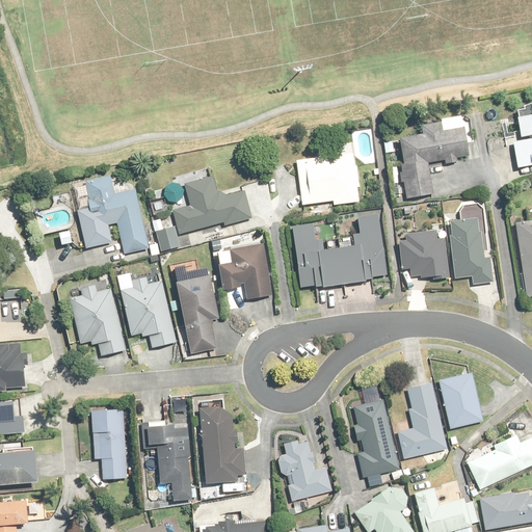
[(531,112),(519,115),(523,140),(515,141),(520,168),(531,166),(531,112)]
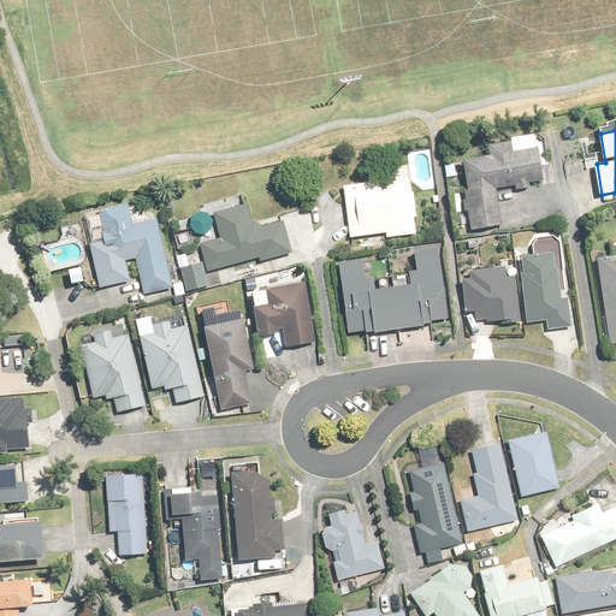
[(489,155),(465,159),(474,229),(502,225),(497,189),(520,185),(520,189),(531,187),(529,184),(545,182),(540,148),(514,152),(513,142),(487,146),(489,155)]
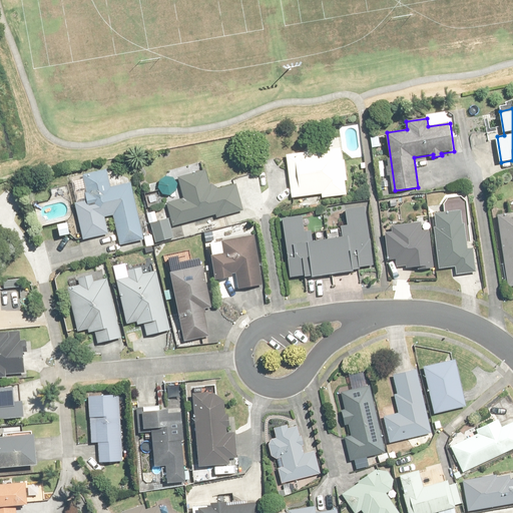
[(383,138),(372,138),(371,149),(383,149),(383,138)]
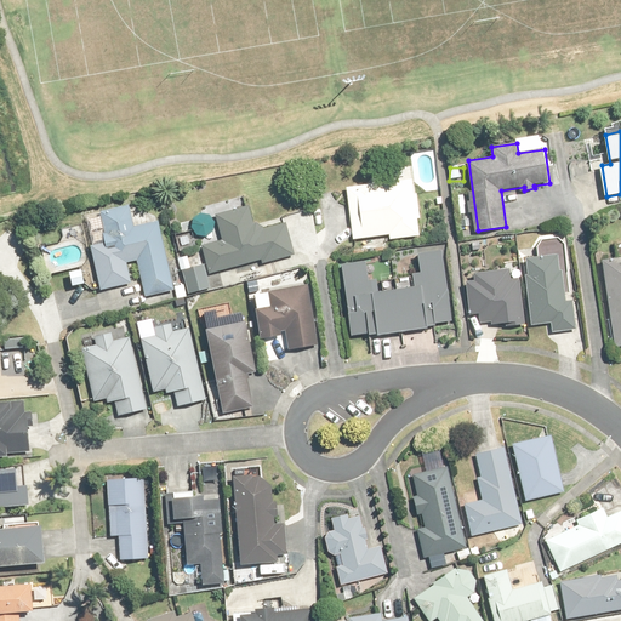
[(416,220),(421,218),(417,194),(414,194),(411,178),(346,186),(352,239),(391,235),(391,239),(419,235),(416,220)]
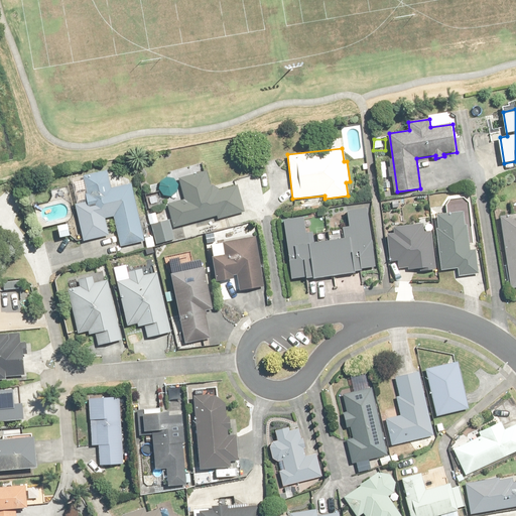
[(108,172),(73,180),(79,205),(77,205),(85,240),(110,234),(106,218),(114,216),(121,245),(145,240),(132,184),(112,188),(108,172)]
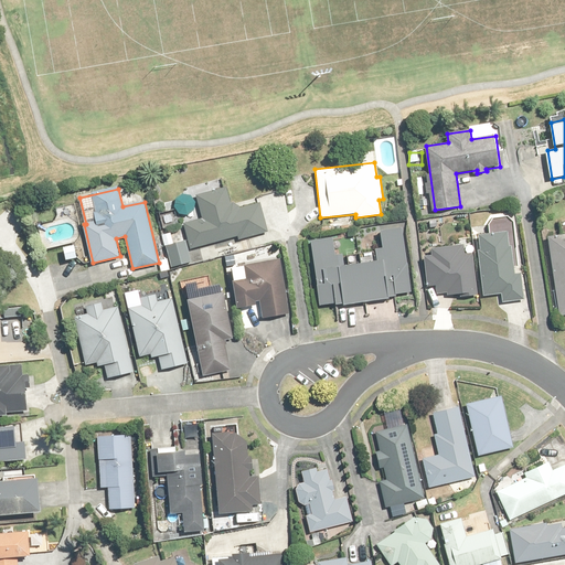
[(240,240),(268,232),(262,204),(241,210),(240,205),(232,208),(226,189),(198,195),(203,219),(185,224),(191,248),(238,236),(240,240)]
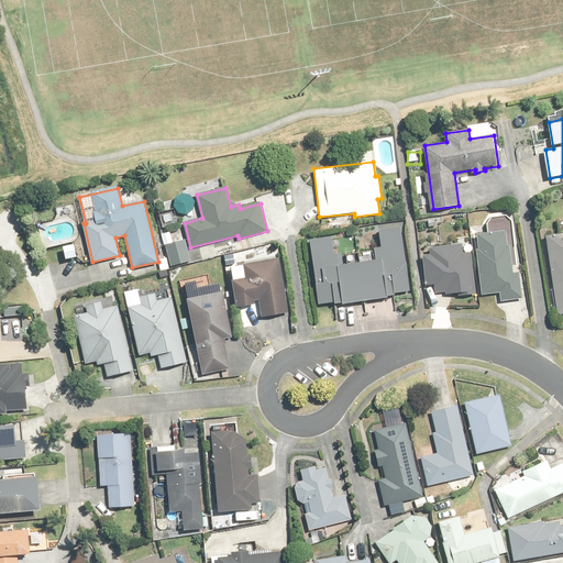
[(184,195),(183,195),(181,195),(180,196),(179,196),(178,197),(178,198),(177,198),(177,199),(176,200),(176,201),(175,202),(175,203),(175,205),(175,206),(175,207),(175,208),(176,209),(176,210),(177,211),(177,212),(178,212),(179,213),(180,214),(181,214),(181,216),(183,216),(184,216),(185,216),(186,216),(187,216),(188,216),(189,216),(190,214),(191,214),(192,213),(194,212),(195,211),(196,210),(196,209),(196,208),(197,207),(197,206),(197,205),(197,203),(197,202),(196,201),(196,200),(196,199),(195,198),(194,198),(194,197),(192,196),(191,196),(190,195),(189,195),(188,195),(187,194),(186,194),(185,194),(184,195)]
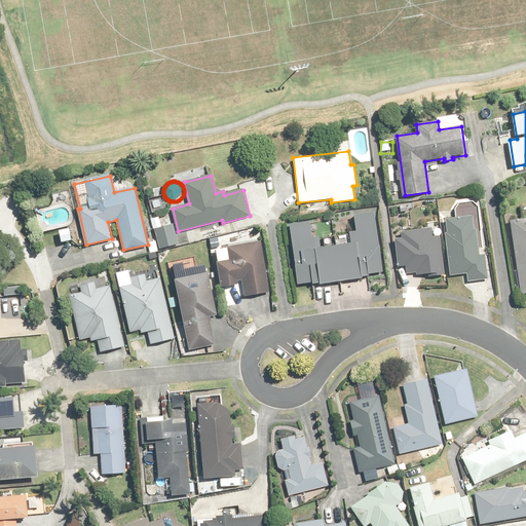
[(361,274),(383,272),(376,212),(354,215),(357,231),(350,232),(352,243),(322,247),(321,236),(313,237),(311,222),(291,224),(298,283),(320,279),(321,283),(361,277),(361,274)]
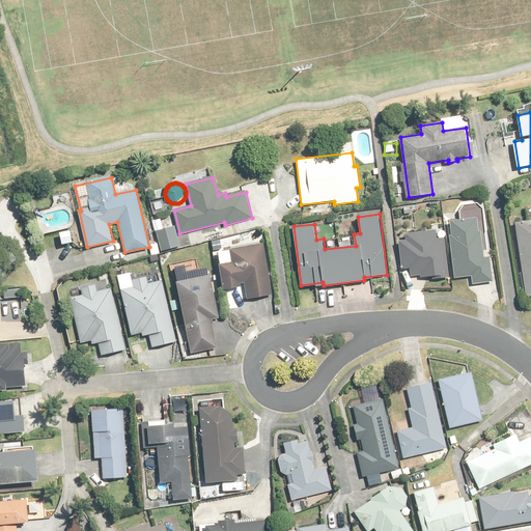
[(450,220),(455,278),(472,276),(472,284),(493,283),(490,257),(483,257),(480,218),(450,220)]
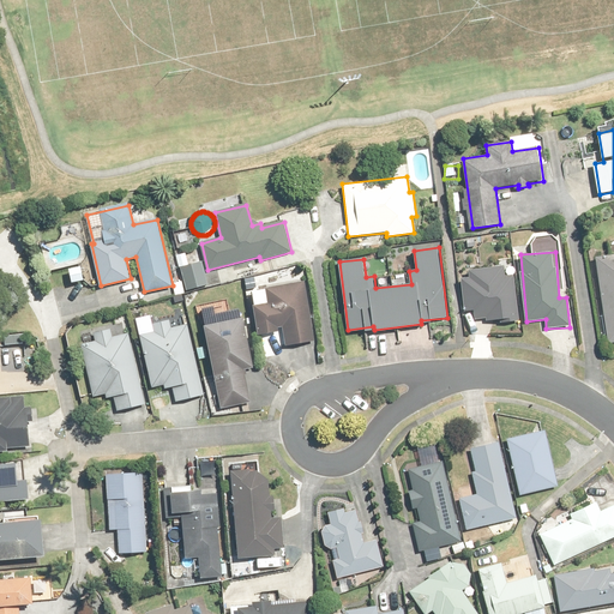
[(208,284),(203,262),(191,264),(188,253),(176,256),(184,290),(208,284)]
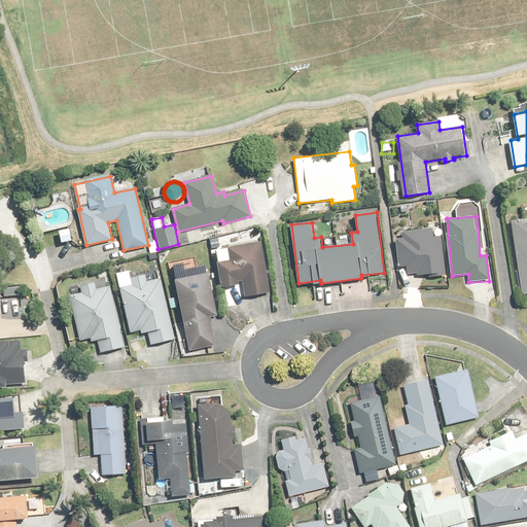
[(526,218),(513,220),(523,295),(526,294),(526,218)]
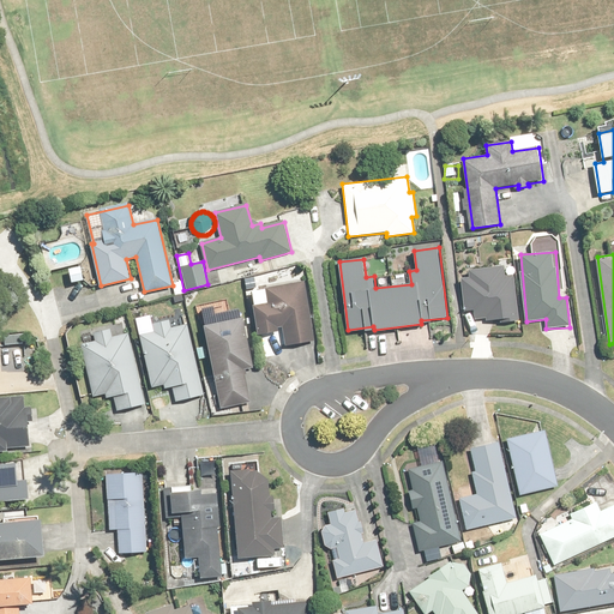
[(83,268),(68,270),(71,284),(85,283),(83,268)]
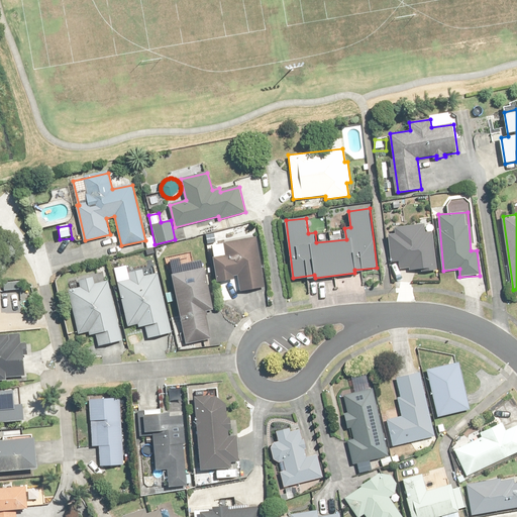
[(196,225),(175,229),(177,241),(199,237),(196,225)]
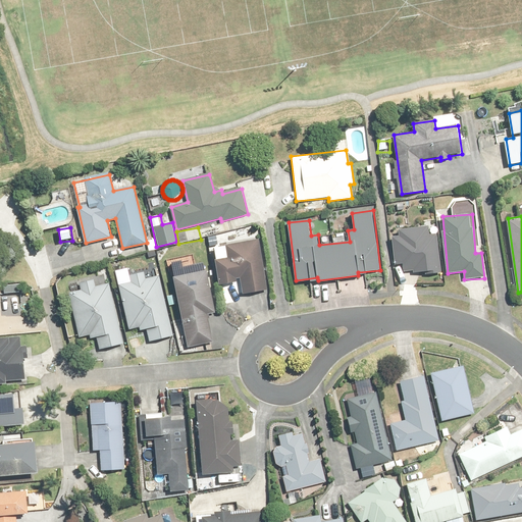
[(217,259),(215,259),(219,285),(239,282),(241,293),(267,289),(259,239),(226,244),(227,247),(216,249),(217,259)]
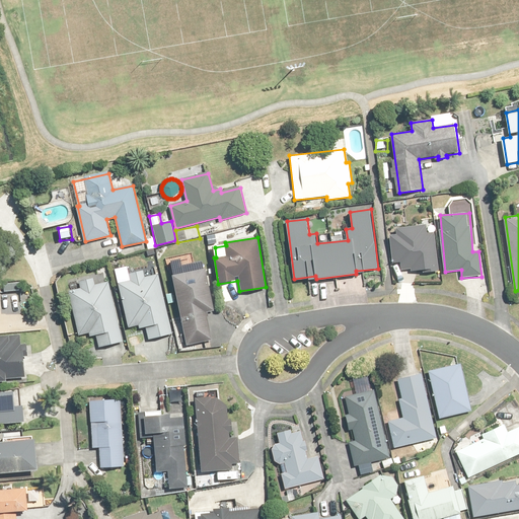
[(131,256),(119,257),(121,269),(132,268),(131,256)]
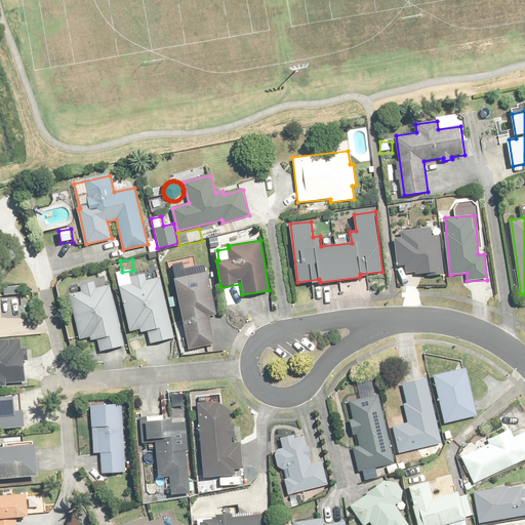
[(217,314),(209,272),(175,278),(189,349),(215,344),(210,316),(217,314)]
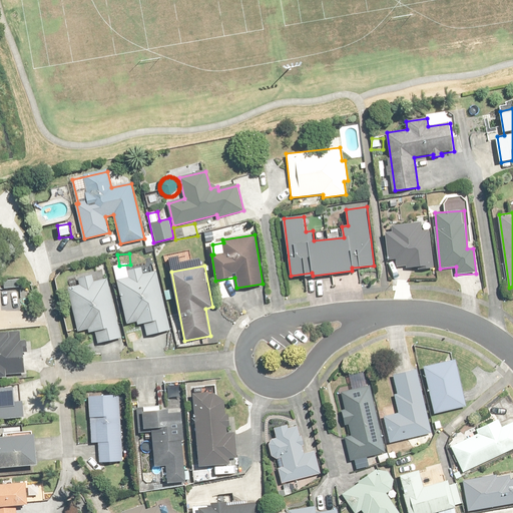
[(169,330),(157,271),(143,274),(142,269),(127,272),(128,277),(119,279),(128,323),(137,321),(138,325),(145,324),(147,335),(169,330)]
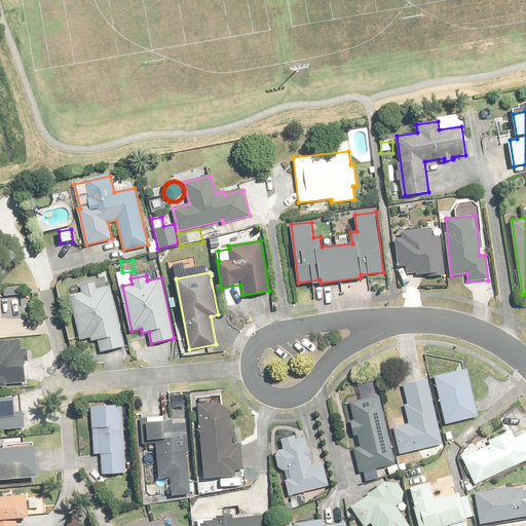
[(124,346),(110,286),(97,289),(96,283),(80,286),(82,292),(71,295),(81,339),(90,337),(91,341),(98,340),(101,352),(124,346)]
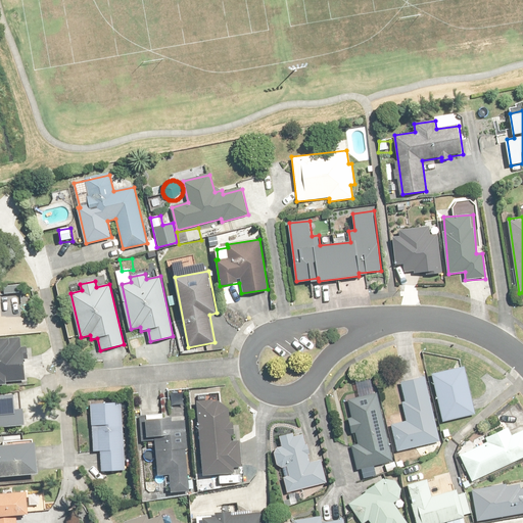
[(2,284),(2,295),(25,295),(25,284),(2,284)]
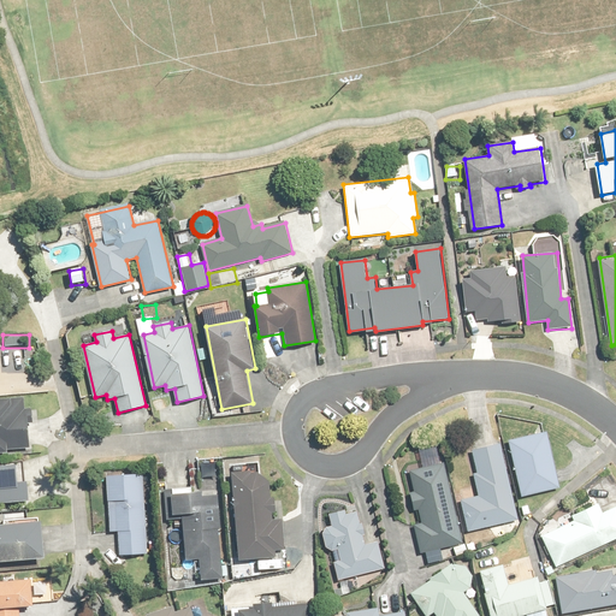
[(0,452),(9,452),(9,449),(30,448),(29,412),(22,412),(22,401),(0,401),(0,452)]
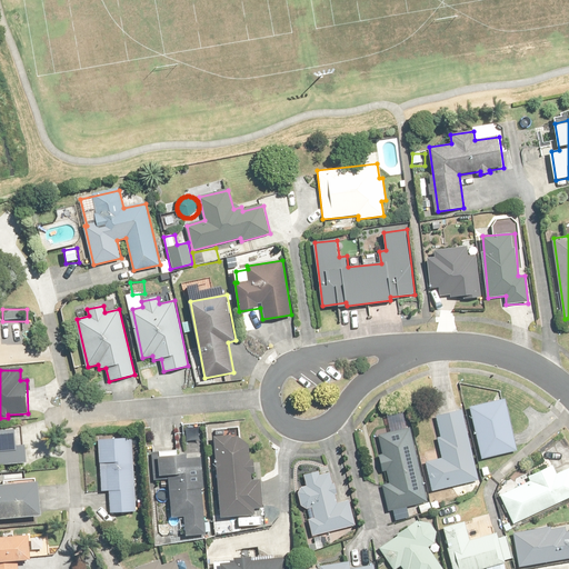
[(506,399),(471,407),(482,459),(517,451),(506,399)]
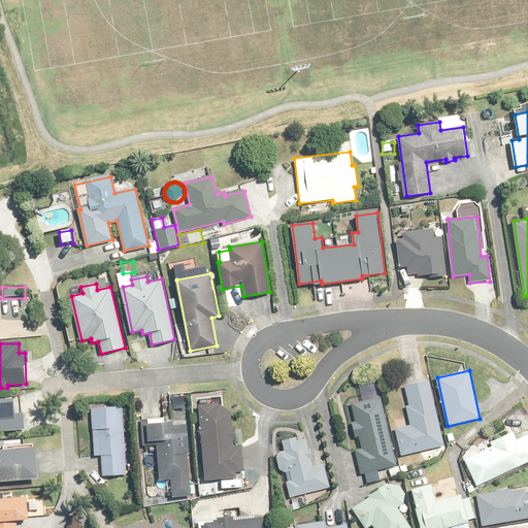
[(409,405),(406,406),(410,426),(396,429),(402,456),(444,447),(429,381),(404,386),(409,405)]
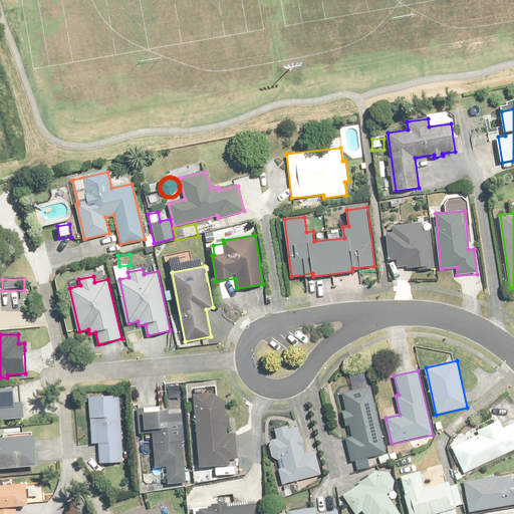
[(346,410),(343,411),(346,426),(350,425),(352,436),(345,438),(351,462),(387,454),(371,386),(342,393),(346,410)]
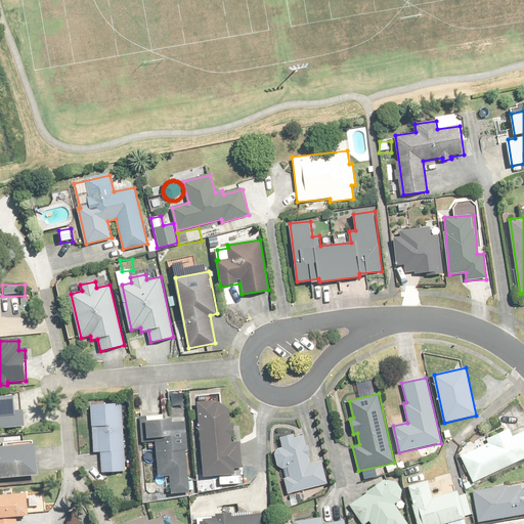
[(14,396),(0,396),(0,427),(27,426),(26,409),(15,410),(14,396)]
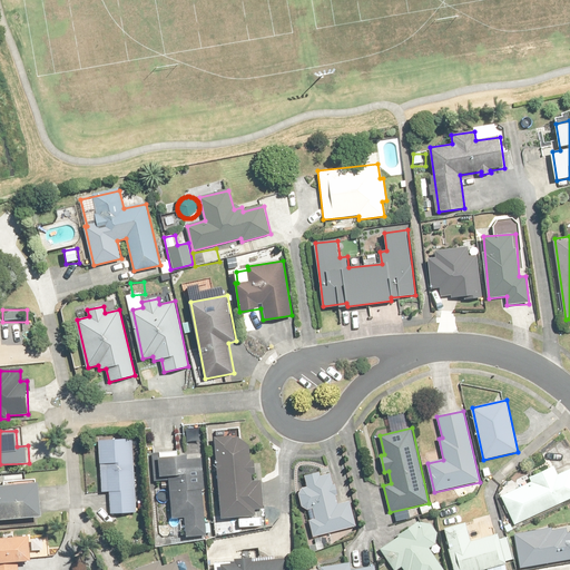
[(249,446),(239,435),(215,436),(220,518),(255,516),(254,509),(264,508),(263,480),(253,481),(252,474),(257,474),(256,461),(251,461),(249,446)]
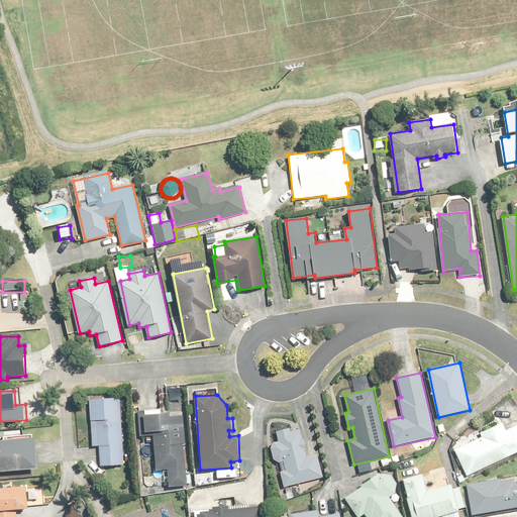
[(123,398),(91,399),(92,445),(99,445),(100,466),(125,466),(123,398)]
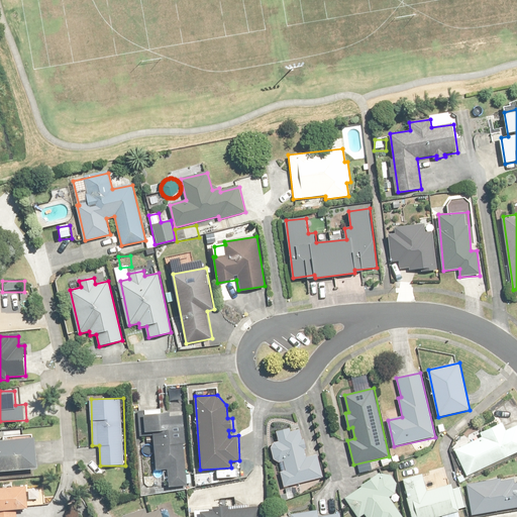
[(188,486),(184,413),(163,415),(162,409),(145,410),(146,432),(154,431),(157,471),(169,471),(169,487),(188,486)]
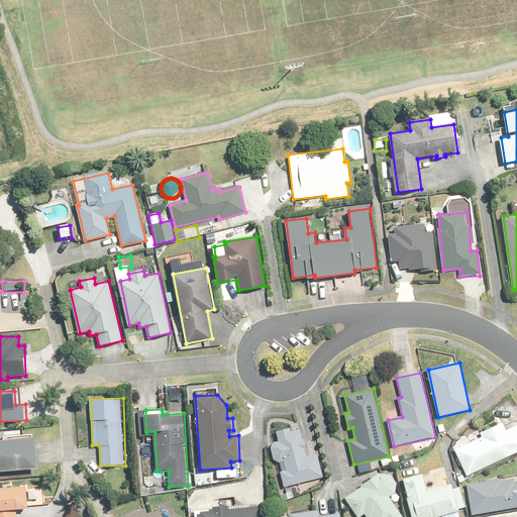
[(483,436),(455,448),(468,476),(516,453),(516,424),(505,430),(503,424),(482,434),(483,436)]
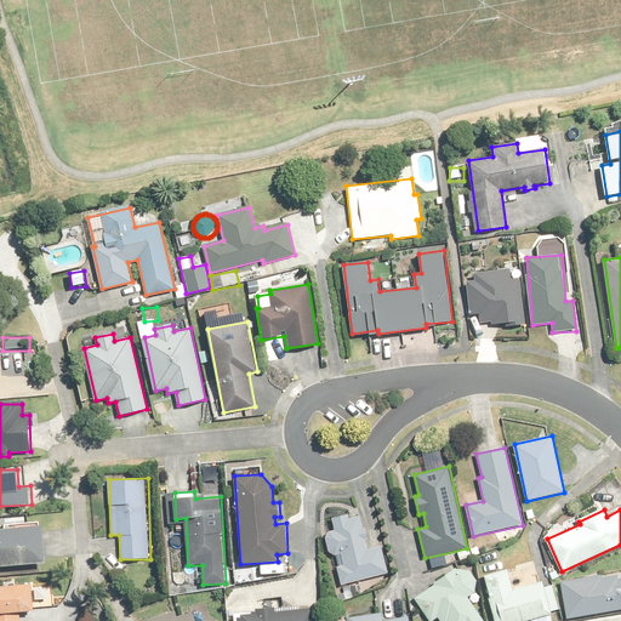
[(368,548),(359,518),(351,520),(348,516),(332,519),(334,528),(332,528),(332,529),(331,530),(330,531),(329,531),(329,533),(328,534),(328,535),(326,536),(326,537),(326,539),(326,540),(326,542),(326,543),(326,545),(326,546),(328,547),(328,548),(328,550),(329,551),(330,552),(331,553),(332,554),(334,556),(335,556),(336,557),(340,567),(337,567),(342,586),(388,574),(380,545),(368,548)]
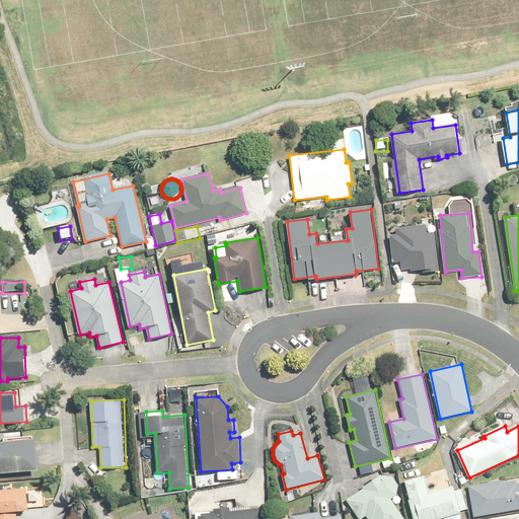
[(0,442),(0,472),(39,470),(35,440),(0,442)]
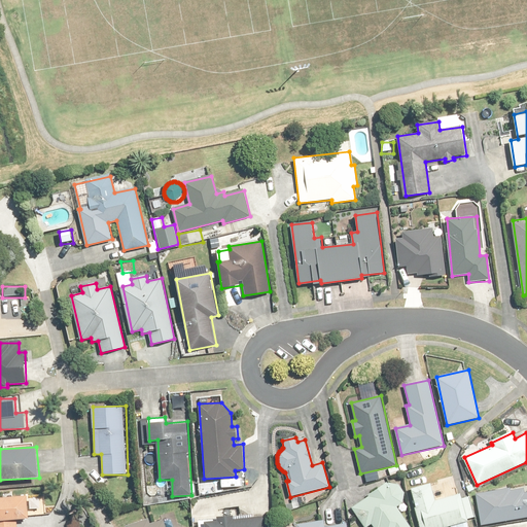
[(406,496),(394,480),(389,484),(387,482),(367,494),(370,496),(352,507),(364,526),(366,526),(372,524),(373,526),(410,526),(400,513),(408,507),(401,499),(406,496)]
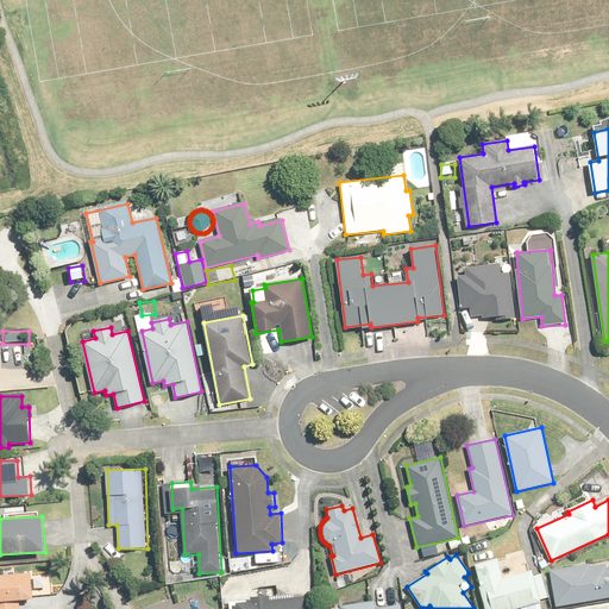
[(521,608),(540,608),(539,600),(547,597),(542,575),(533,577),(532,572),(502,581),(496,559),(475,564),(485,608),(519,608),(522,608),(521,608)]
